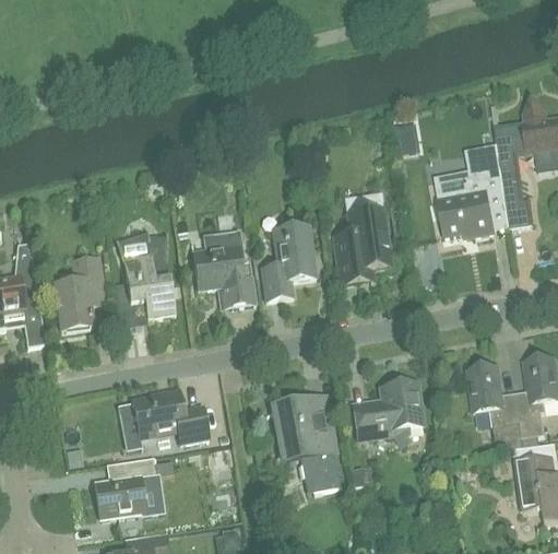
[(497,157),(505,192),(510,228),(534,225),(530,198),(524,199),(518,154),(557,148),(557,117),(548,119),(548,117),(548,115),(547,113),(546,110),(545,109),(543,108),(542,107),(539,106),(537,105),(535,105),(533,105),(531,106),(529,106),(527,107),(525,109),(524,110),(523,113),(522,114),(522,116),(521,118),(522,120),(522,122),(520,122),(521,131),(494,134),(496,149),(497,157)]
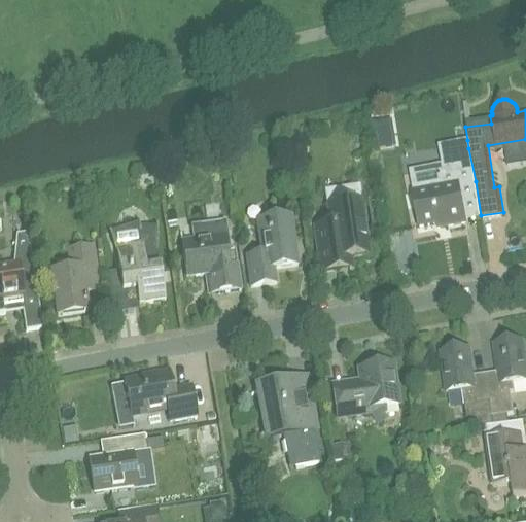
[(458,183),(476,181),(468,148),(467,140),(441,144),(444,163),(411,169),(414,188),(412,188),(418,223),(447,218),(448,222),(465,219),(458,183)]
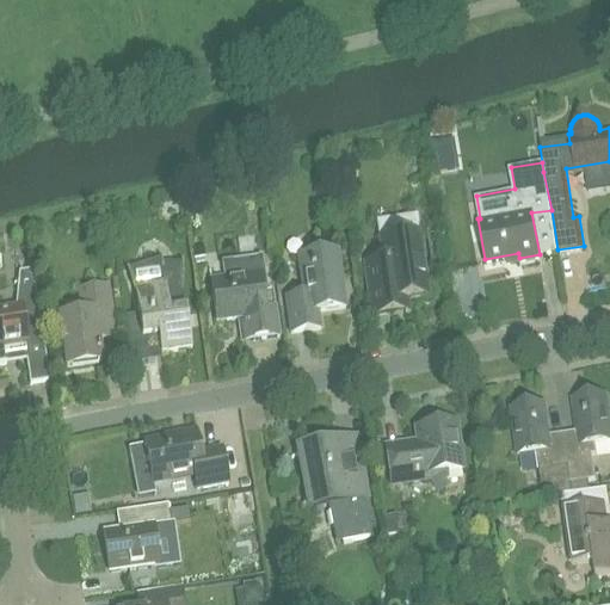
[(406,292),(427,289),(418,227),(380,233),(382,253),(364,257),(373,309),(408,304),(406,292)]
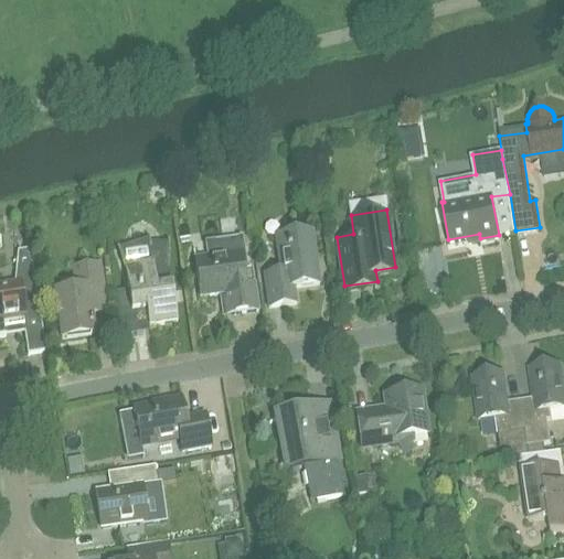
[(182,240),(191,239),(189,224),(180,225),(182,240)]
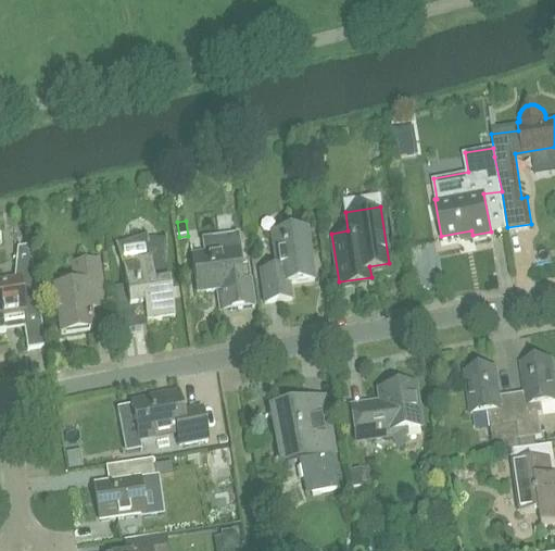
[(289,279),(314,276),(306,224),(270,229),(276,266),(260,268),(264,299),(291,296),(289,279)]
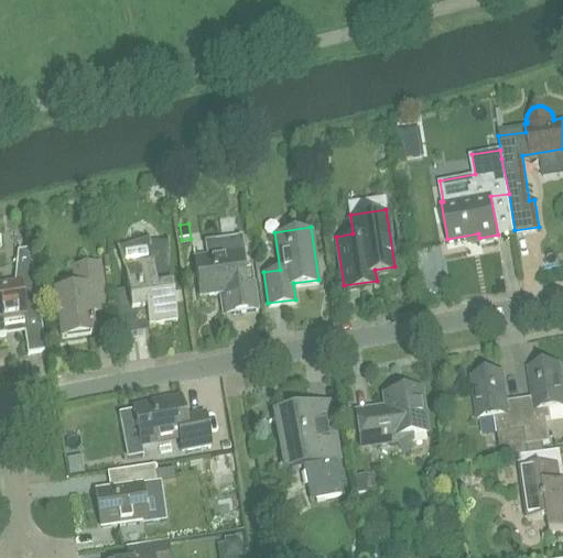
[(118,243),(126,266),(128,285),(115,286),(118,309),(147,305),(149,321),(177,317),(170,265),(171,237),(151,238),(151,233),(118,243)]
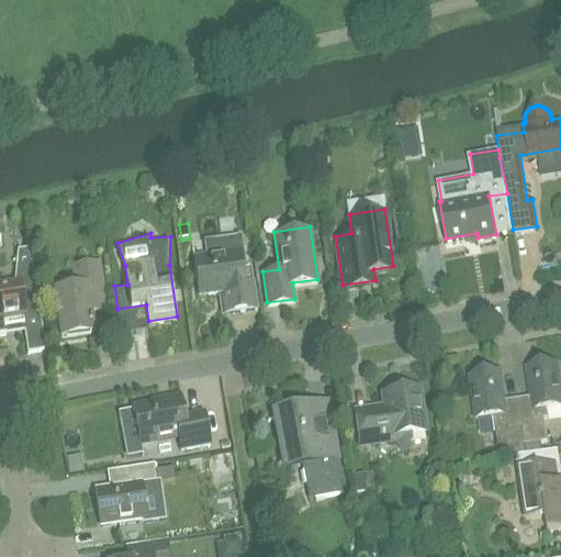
[(257,305),(251,265),(250,265),(248,266),(246,266),(243,236),(210,242),(211,252),(208,252),(195,254),(194,254),(200,291),(221,289),(223,310),(257,305)]
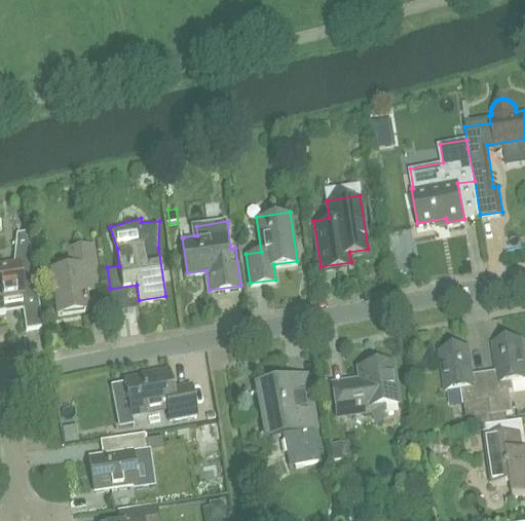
[(42,325),(29,229),(16,231),(14,249),(16,260),(0,261),(0,309),(5,308),(3,297),(12,296),(12,292),(21,291),(26,327),(42,325)]
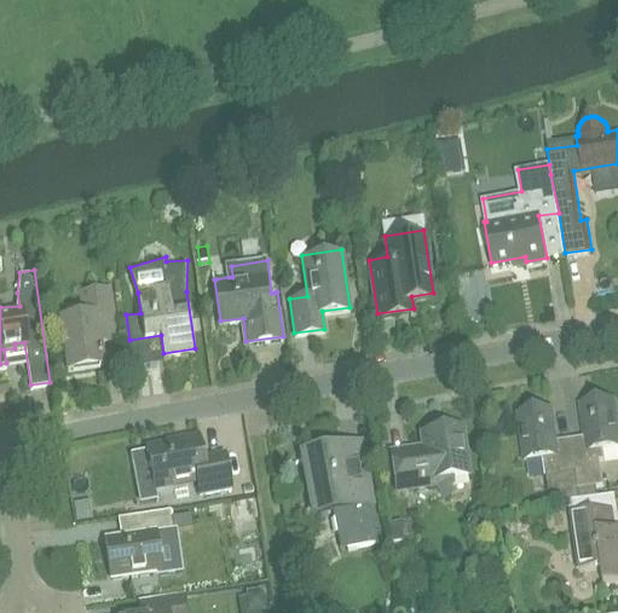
[(96,317),(113,314),(109,285),(79,290),(82,313),(59,316),(68,368),(103,363),(96,317)]
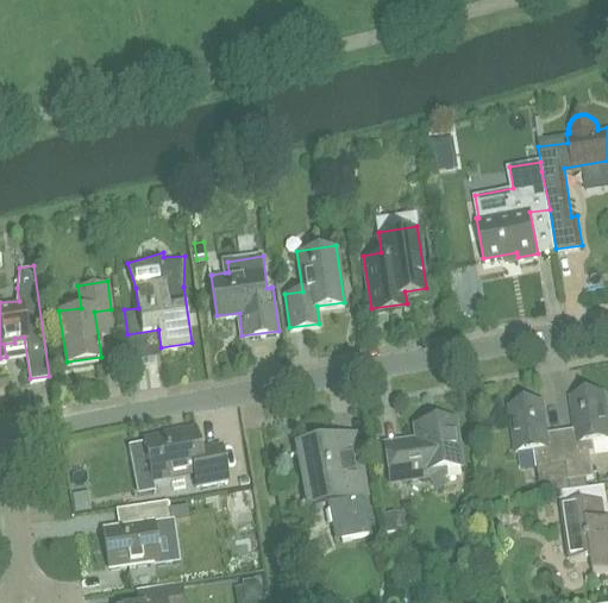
[(576,425),(562,427),(570,484),(588,481),(587,473),(594,472),(590,447),(594,447),(593,437),(607,433),(607,418),(603,388),(571,393),(576,425)]
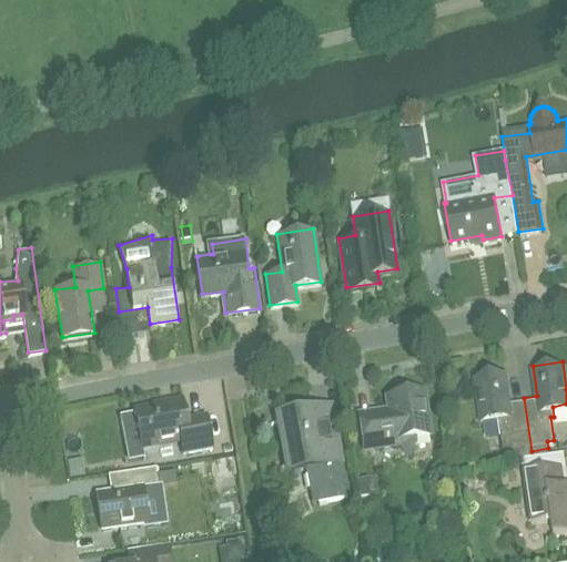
[(532,451),(524,398),(510,399),(506,370),(475,375),(482,417),(498,414),(503,438),(506,437),(509,455),(532,451)]
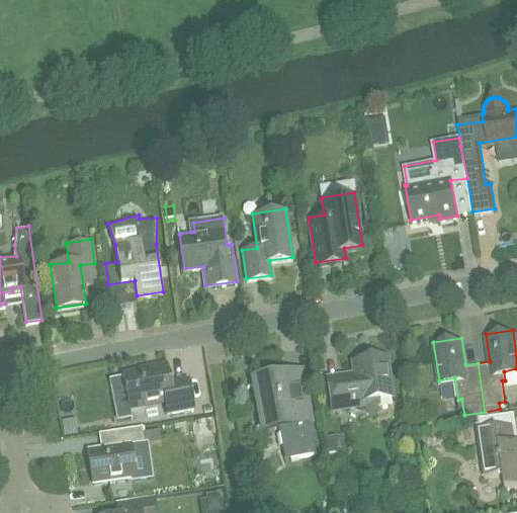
[(377,395),(392,393),(385,353),(353,358),(355,370),(327,375),(332,406),(373,400),(377,395)]
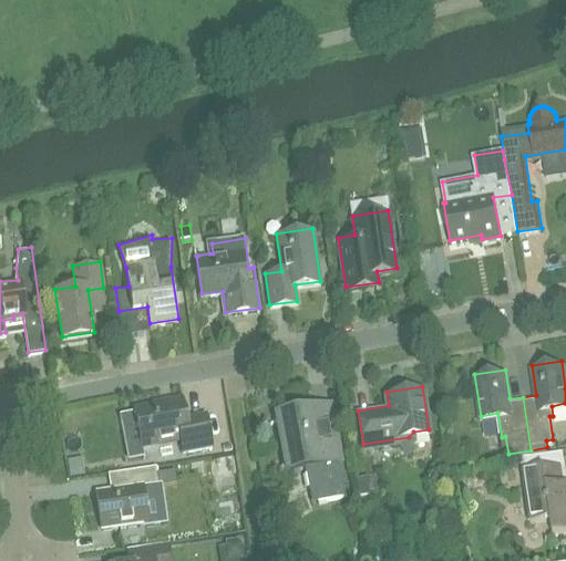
[(182,394),(165,397),(166,403),(120,412),(121,421),(123,421),(125,434),(139,432),(144,455),(145,455),(143,442),(179,435),(183,449),(212,444),(206,411),(186,414),(182,394)]
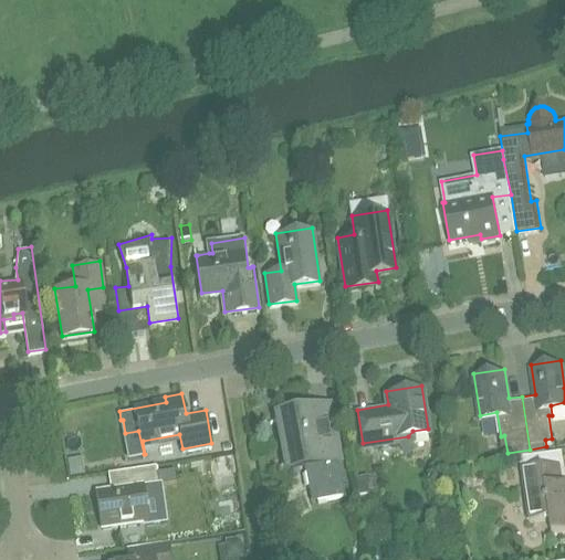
[(312,498),(345,492),(330,405),(315,409),(314,404),(288,410),(288,414),(279,415),(288,465),(304,462),(312,498)]
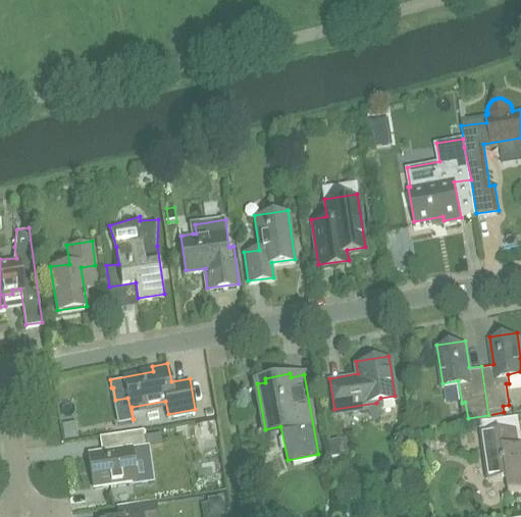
[(509,490),(520,487),(520,441),(518,442),(515,425),(495,428),(492,417),(513,414),(513,413),(478,419),(487,478),(507,475),(509,490)]
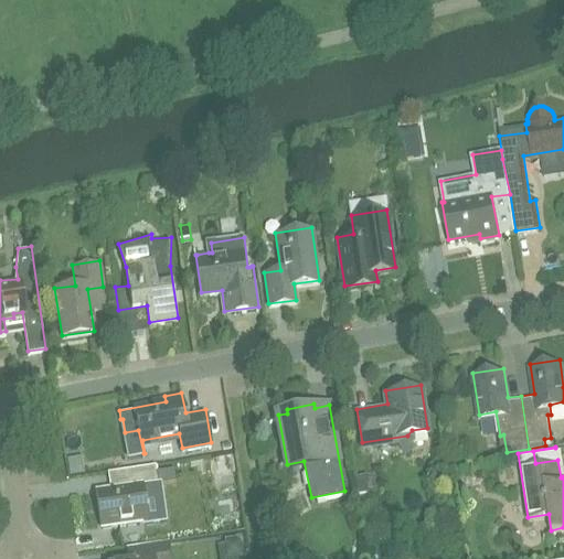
[(68,471),(83,469),(81,454),(66,457),(68,471)]
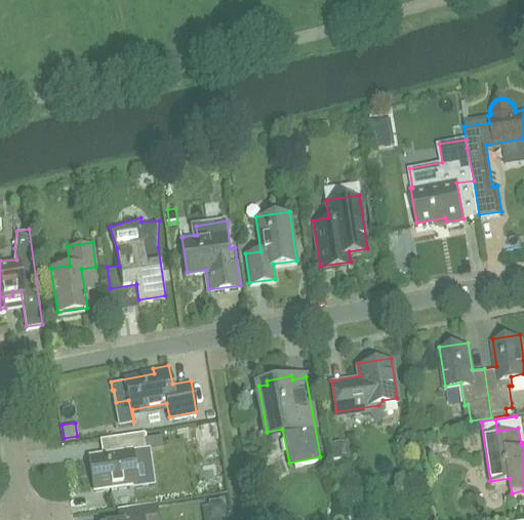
[(144,431),(106,436),(108,450),(89,452),(94,485),(135,480),(133,463),(146,461),(144,447),(146,446),(145,436),(144,431)]
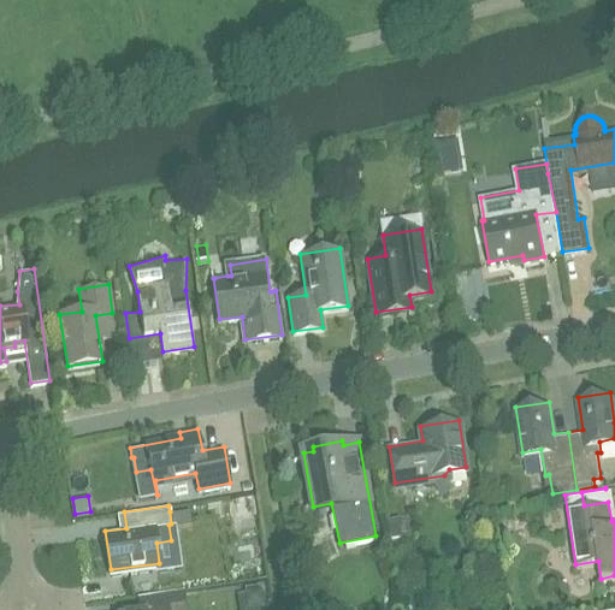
[(189,508),(170,511),(171,523),(171,525),(176,523),(191,521),(189,508)]
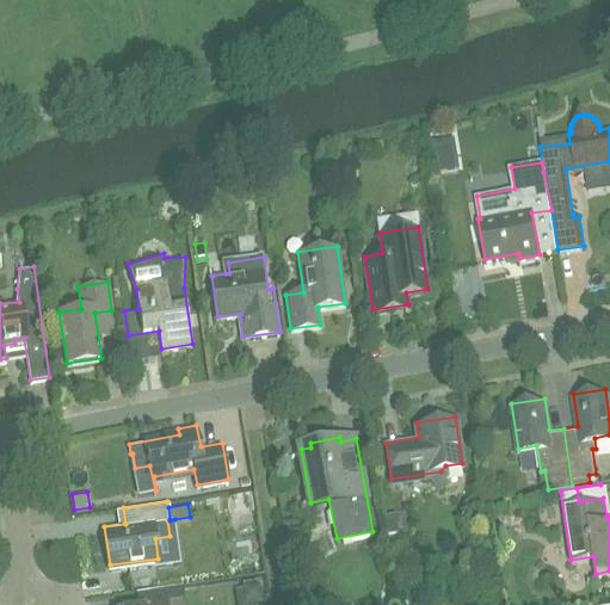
[(182,604),(179,582),(142,588),(145,604),(137,604),(182,604)]
